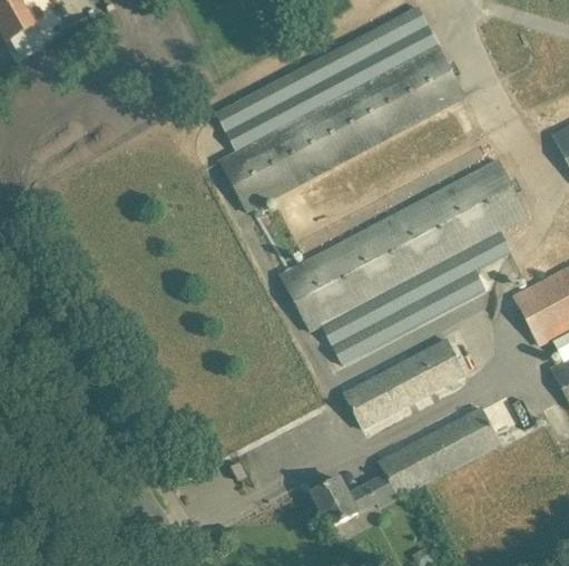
[(0,25),(8,39),(35,23),(35,21),(33,22),(20,0),(0,0),(0,25)]
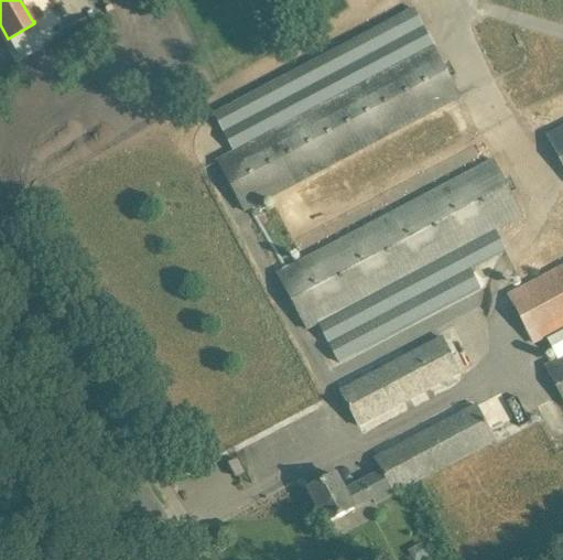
[(213,110),(231,148),(435,46),(413,4),(213,110)]
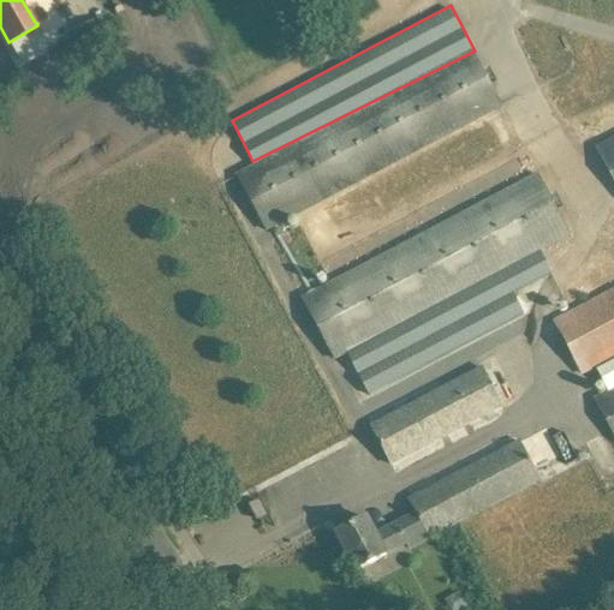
[(76,23),(91,51),(121,34),(105,6),(76,23)]
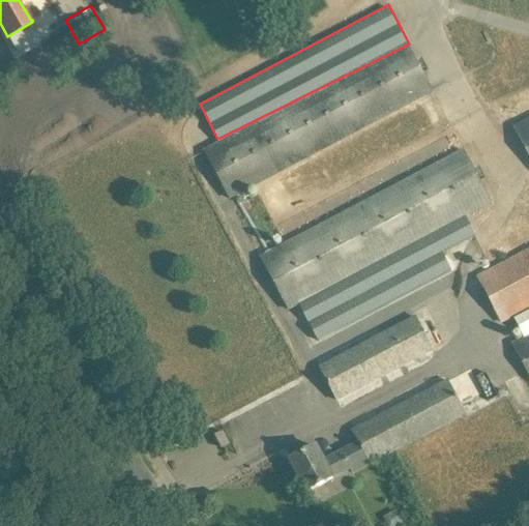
[(203,146),(230,199),(433,91),(409,44),(217,139),(203,146)]
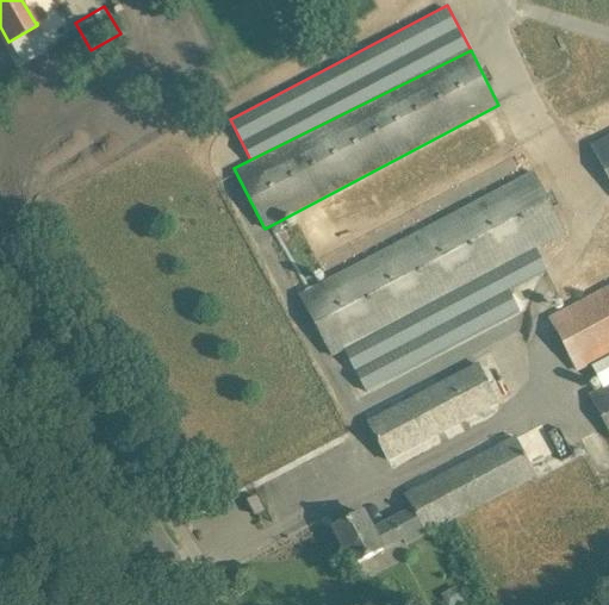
[(608,130),(589,141),(608,184),(608,130)]
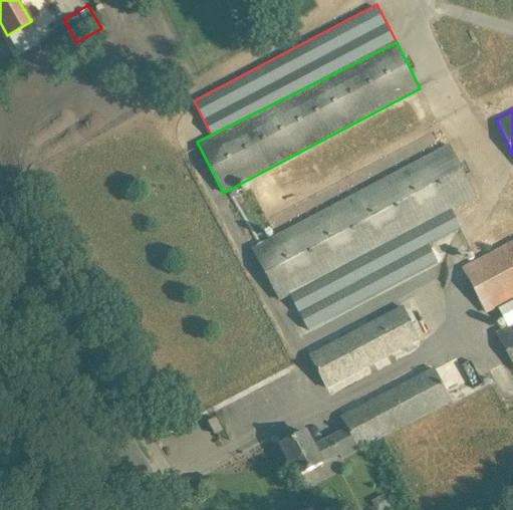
[(252,246),(278,296),(288,291),(451,206),(475,193),(449,143),(252,246)]
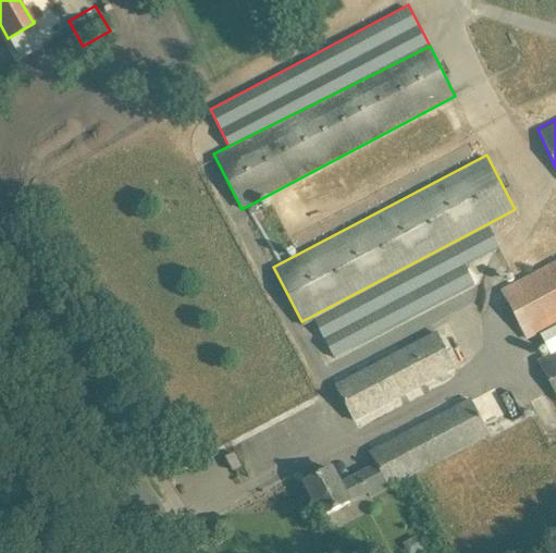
[(489,223),(312,316),(334,355),(473,281),(465,263),(501,244),(489,223)]
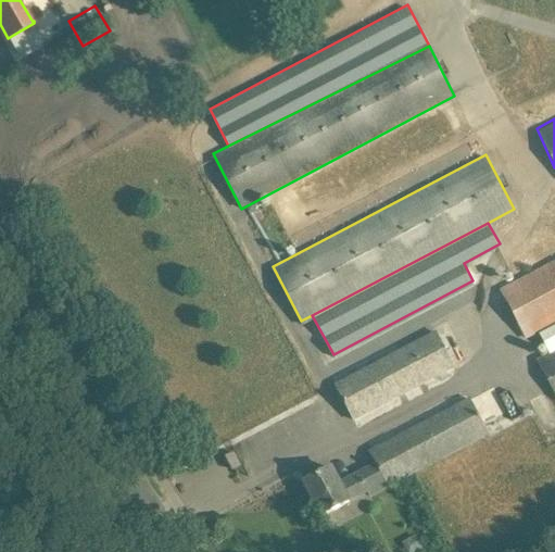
[(554,259),(501,288),(525,335),(554,317),(554,259)]
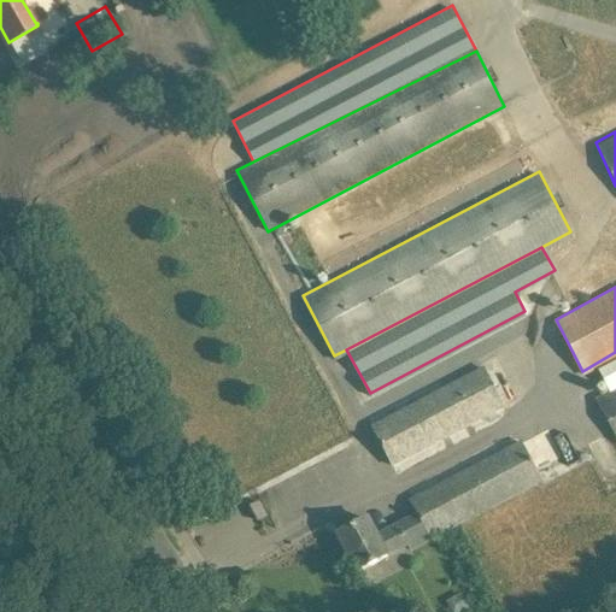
[(615,357),(597,368),(609,392),(615,387),(615,357)]
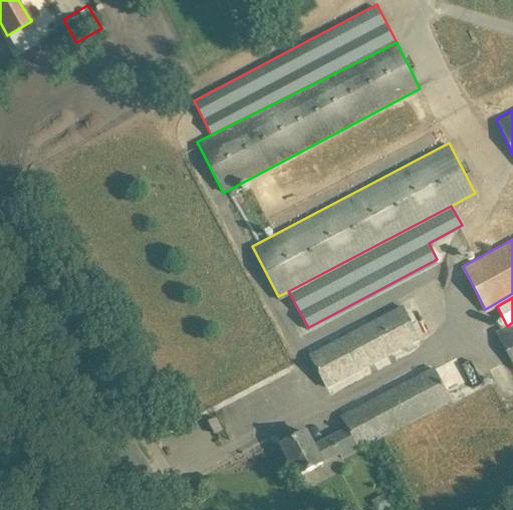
[(309,353),(326,386),(419,336),(402,304),(309,353)]
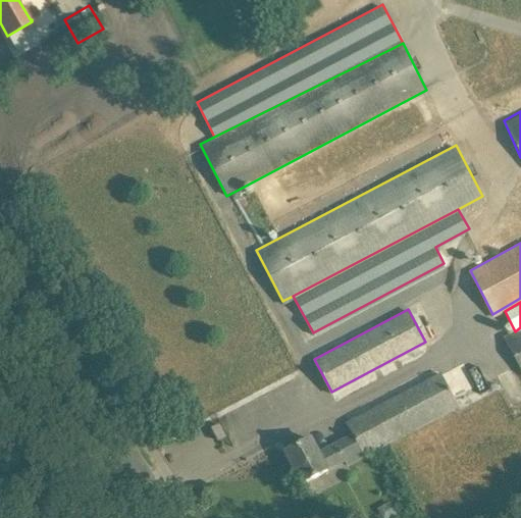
[(505,337),(520,367),(520,327),(515,331),(505,337)]
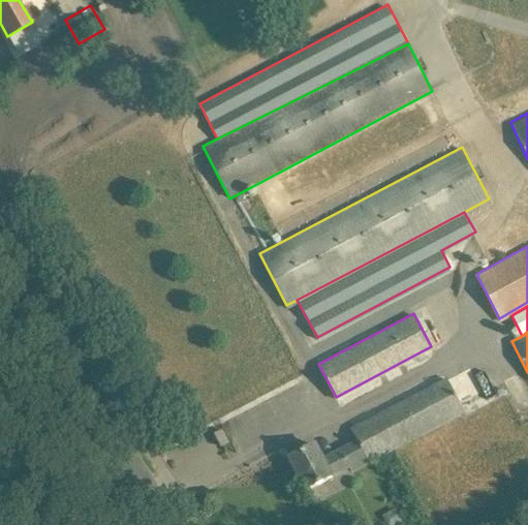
[(351,427),(358,439),(322,458),(314,442),(289,455),(306,488),(332,474),(331,473),(349,464),(351,469),(464,409),(446,376),(351,427)]
